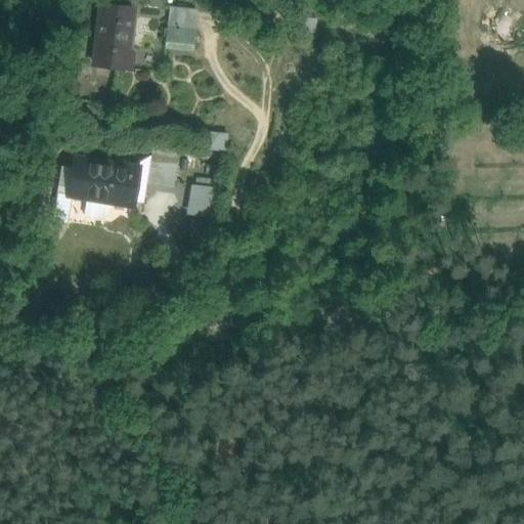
[(133,6),(102,2),(95,64),(131,70),(134,52),(127,51),(133,6)]
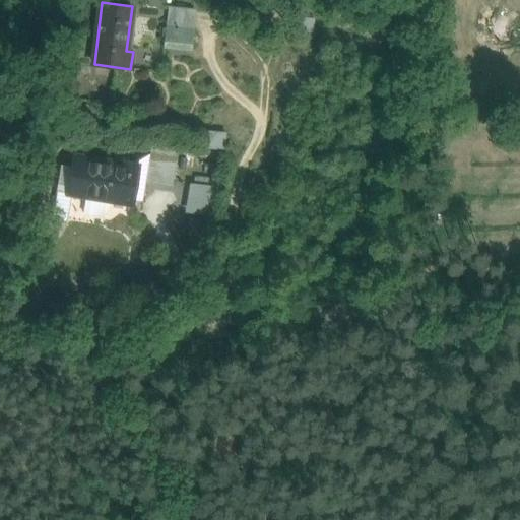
[(196,10),(171,8),(169,26),(195,29),(196,10)]
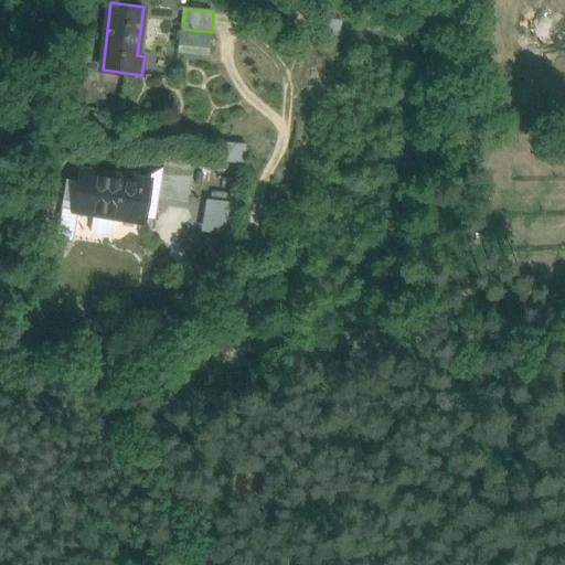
[(212,32),(183,29),(179,50),(210,53),(212,32)]
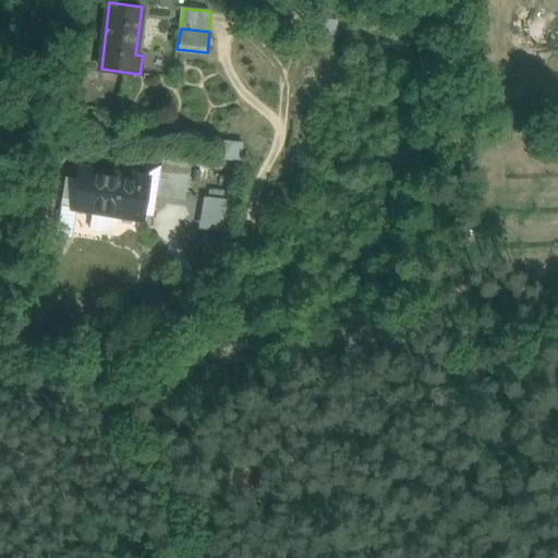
[(222,157),(241,159),(243,141),(225,140),(222,157)]
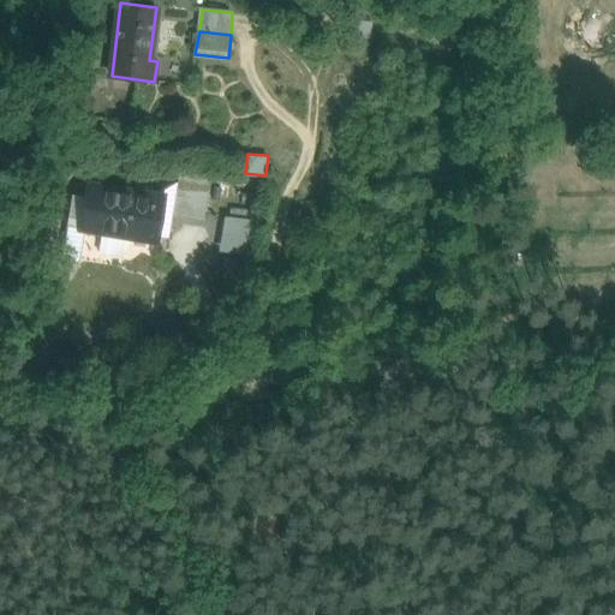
[(212,178),(179,175),(175,196),(173,216),(204,221),(212,178)]
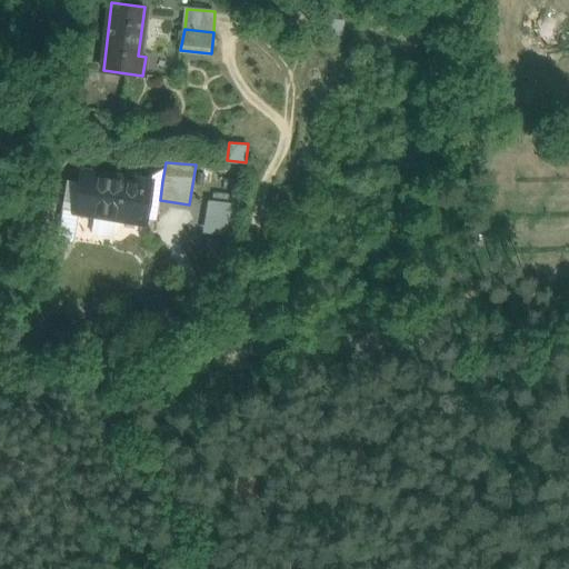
[(123,179),(81,171),(80,182),(67,180),(63,202),(76,205),(75,211),(95,215),(91,233),(113,237),(116,220),(143,225),(145,218),(156,220),(160,200),(162,181),(123,176),(123,179)]
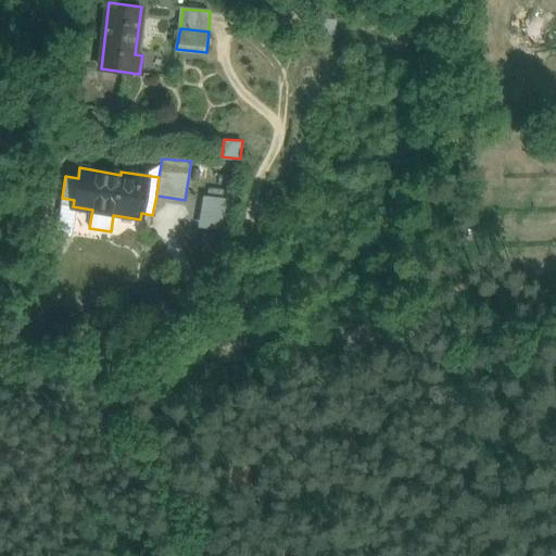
[(238,191),(219,191),(219,234),(238,234),(238,191)]
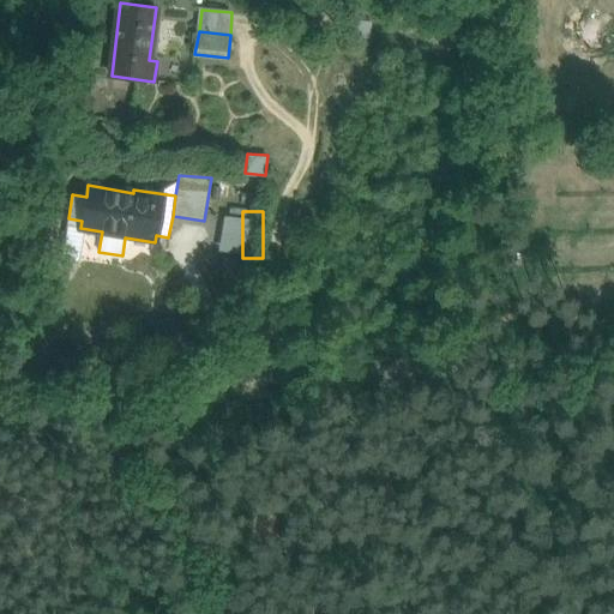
[(246,265),(224,264),(223,294),(245,295),(246,265)]
